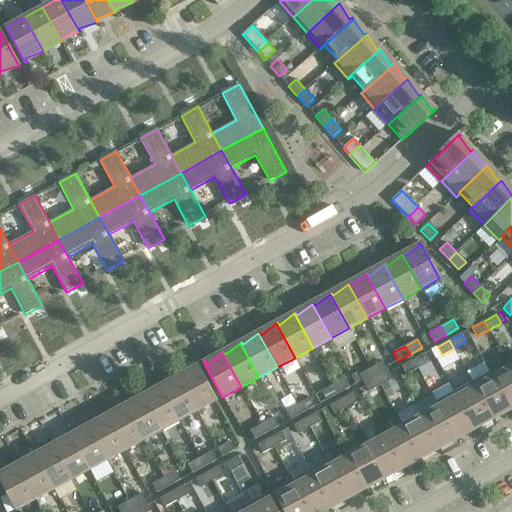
[(430,362),(425,353),(413,360),(418,369),(430,362)]
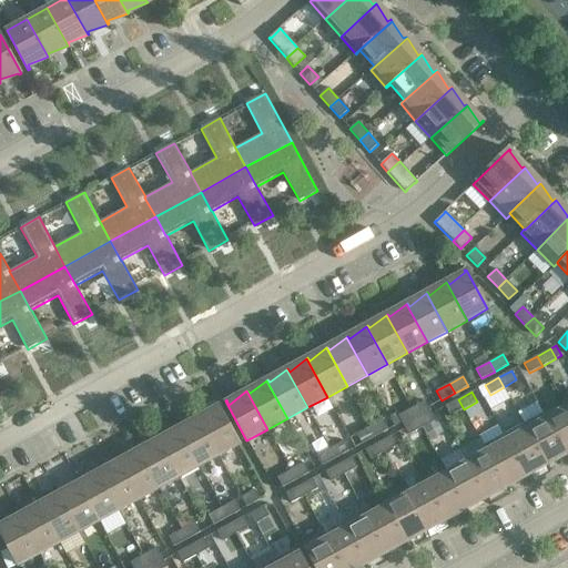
[(464,409),(458,399),(445,406),(450,416),(464,409)]
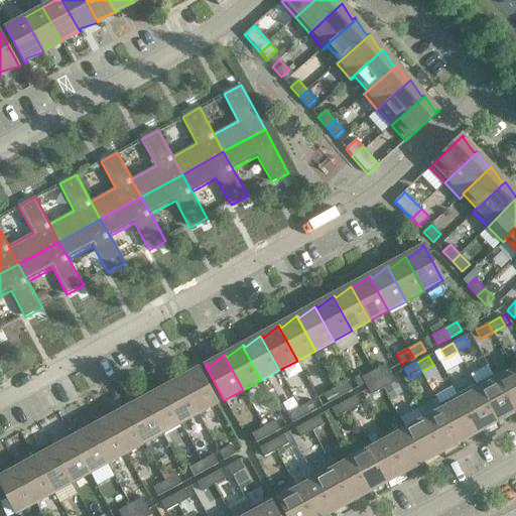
[(386,365),(374,371),(378,380),(390,373),(386,365)]
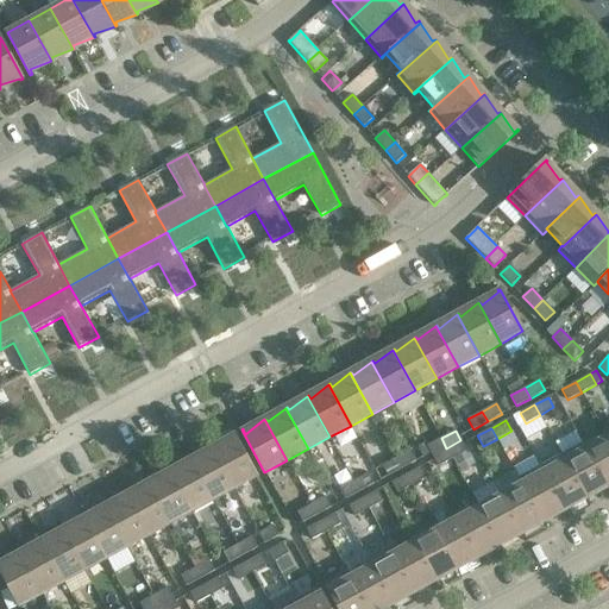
[(608,482),(608,440),(603,432),(583,443),(607,487),(608,487),(607,483),(608,482)]
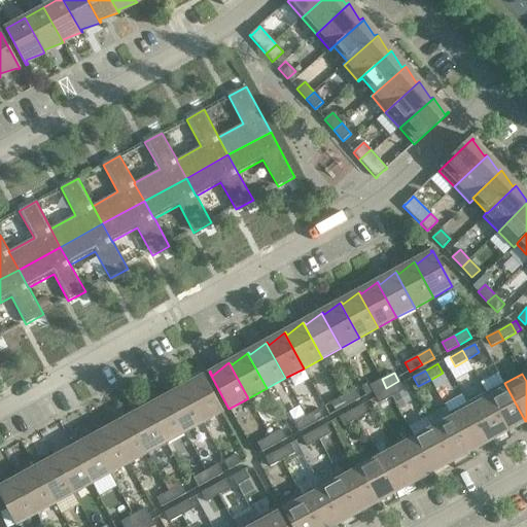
[(222,413),(202,376),(201,377),(202,378),(186,389),(184,387),(183,388),(203,423),(222,413)]
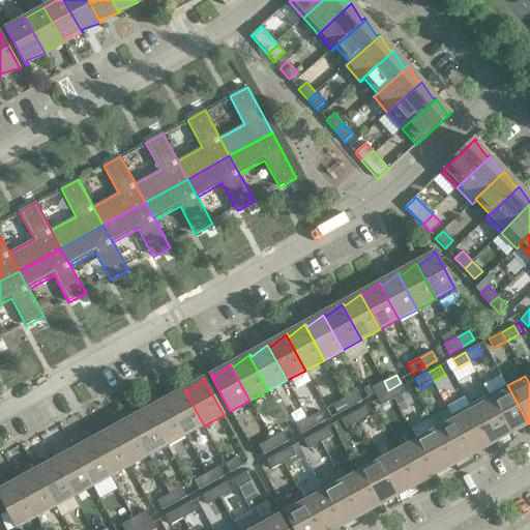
[(388,390),(384,381),(372,388),(377,396),(388,390)]
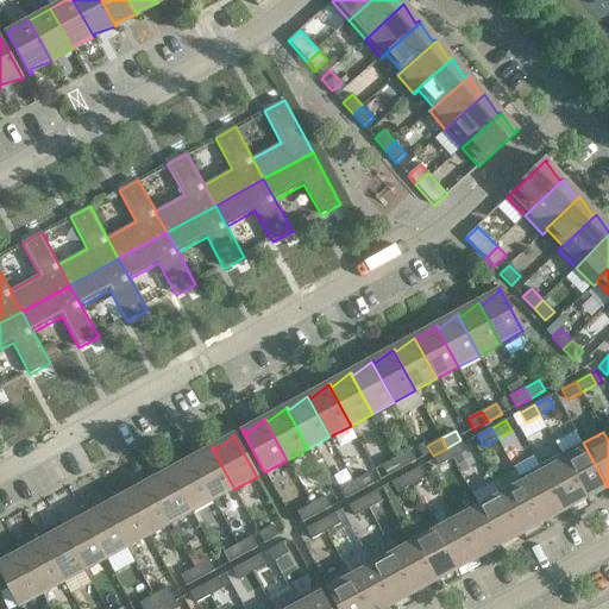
[(466,451),(460,440),(446,449),(452,458),(466,451)]
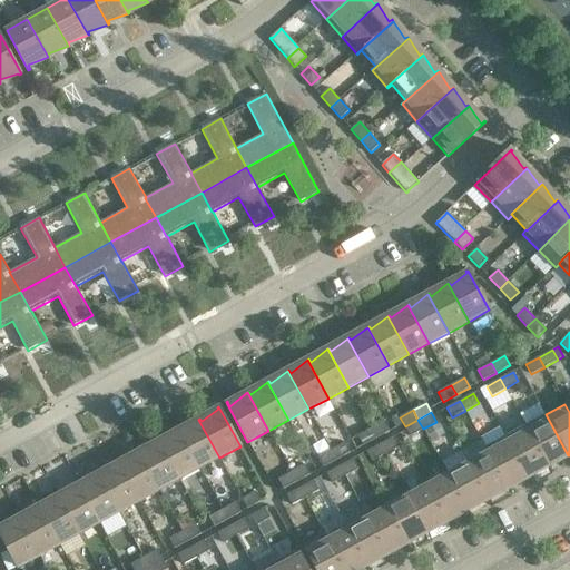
[(568,455),(546,414),(526,425),(548,467),(549,467),(548,463),(568,455)]
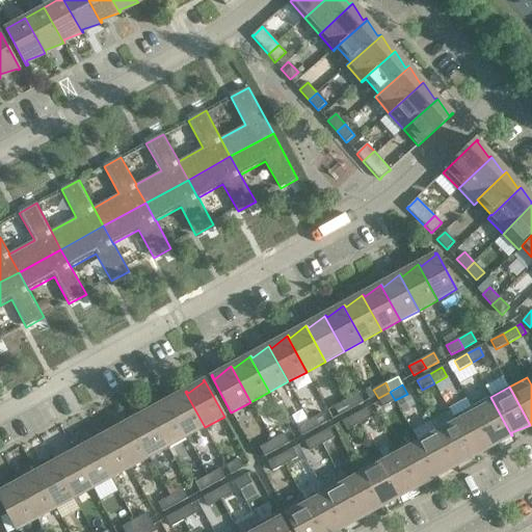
[(205,427),(185,392),(169,403),(167,401),(166,401),(186,437),(205,427)]
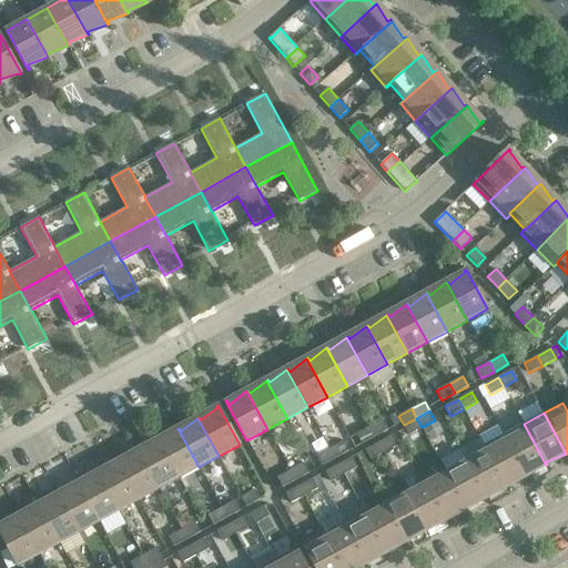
[(422,427),(416,418),(404,425),(408,435),(422,427)]
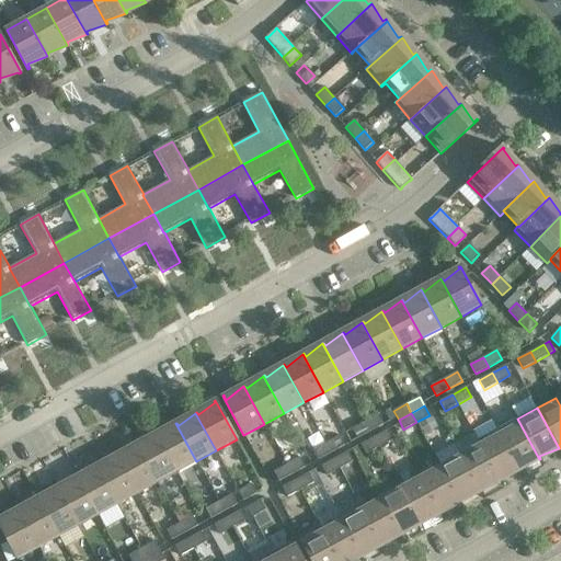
[(378,414),(365,422),(370,432),(384,424),(378,414)]
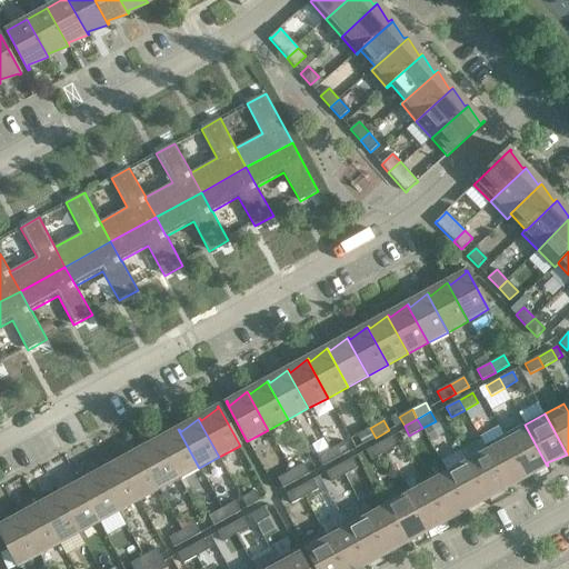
[(442,433),(436,421),(422,428),(429,440),(442,433)]
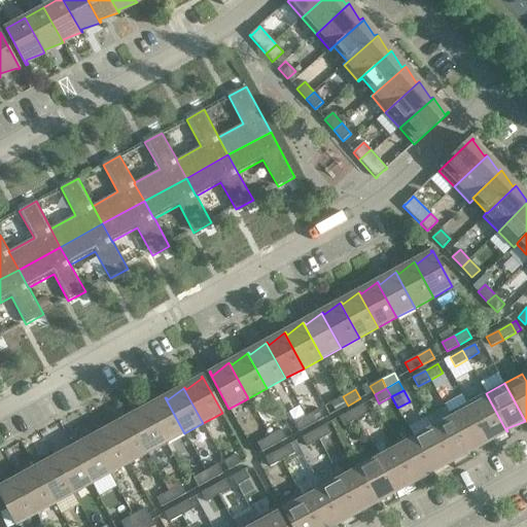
[(506,431),(486,393),(467,403),(488,442),(489,441),(488,437),(506,431)]
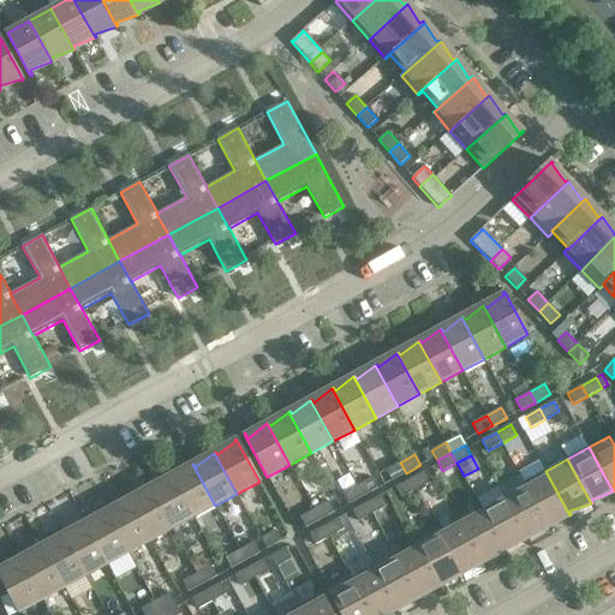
[(406,473),(400,463),(386,470),(392,481),(406,473)]
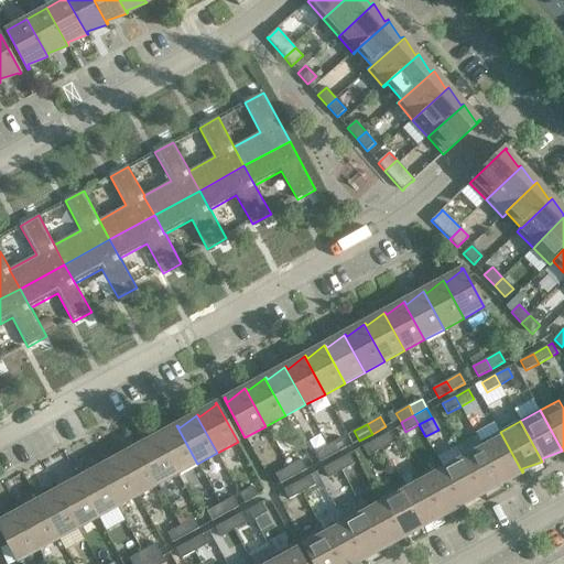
[(197,464),(176,425),(160,438),(158,435),(156,436),(177,475),(197,464)]
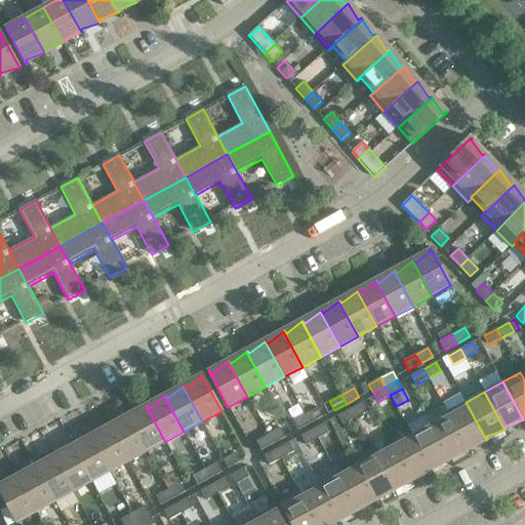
[(486,440),(466,402),(447,412),(449,416),(468,450),(469,449),(468,446),(486,440)]
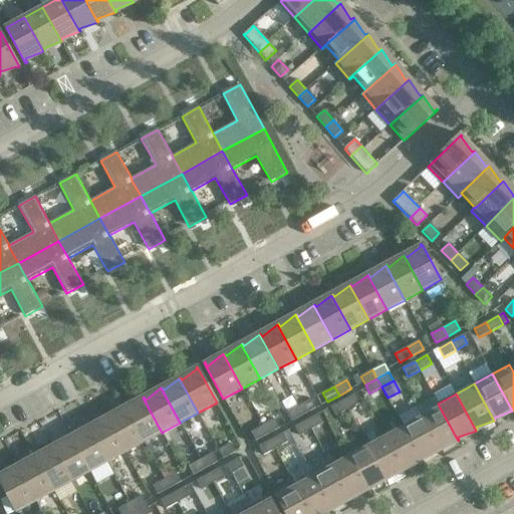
[(359,404),(354,395),(342,401),(347,410),(359,404)]
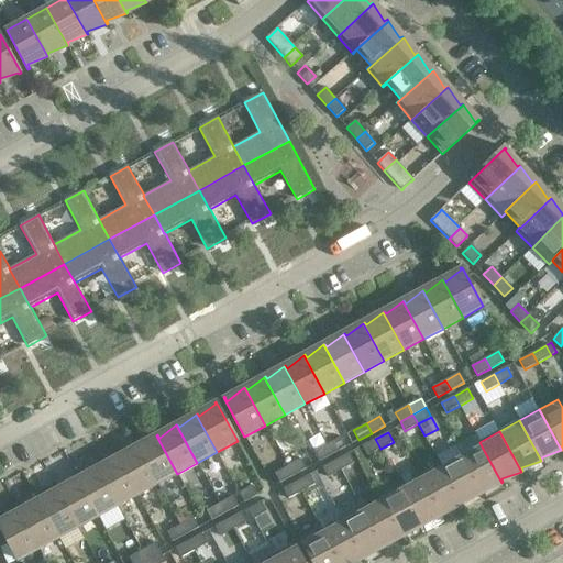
[(177,474),(156,435),(140,449),(139,445),(138,446),(157,484),(177,474)]
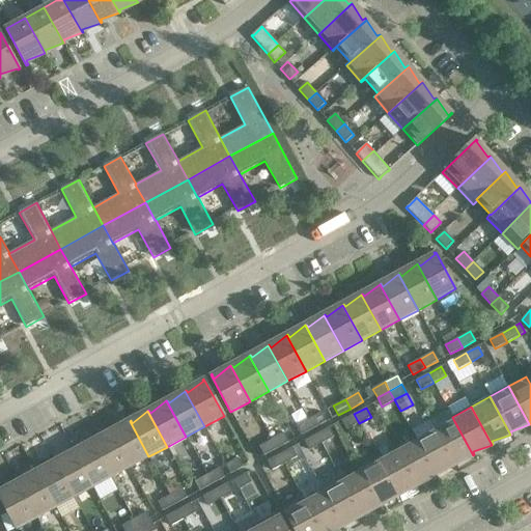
[(320,413),(308,419),(313,428),(326,422),(320,413)]
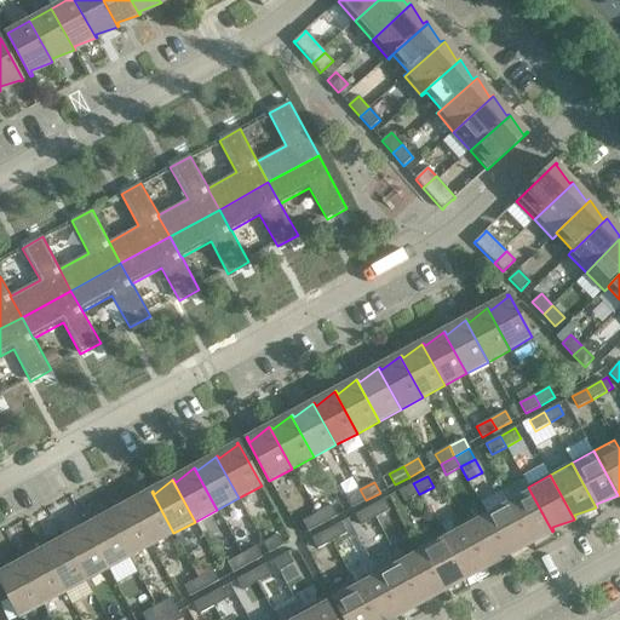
[(419,494),(413,483),(399,492),(405,503),(419,494)]
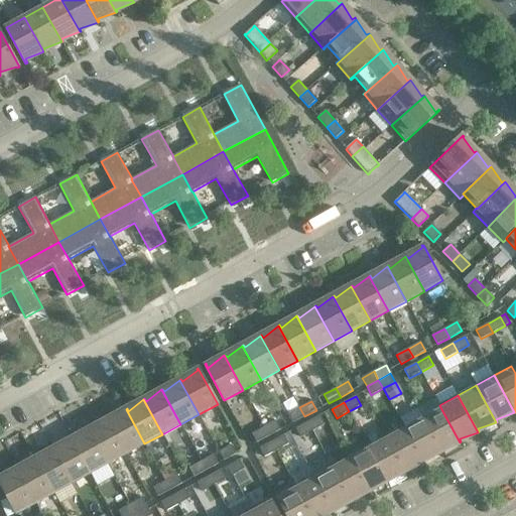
[(304,416),(299,407),(287,414),(292,423),(304,416)]
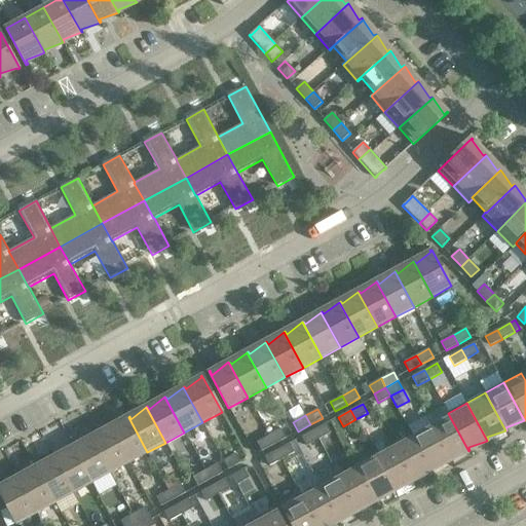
[(147,452),(128,417),(113,428),(111,426),(110,427),(128,462),(147,452)]
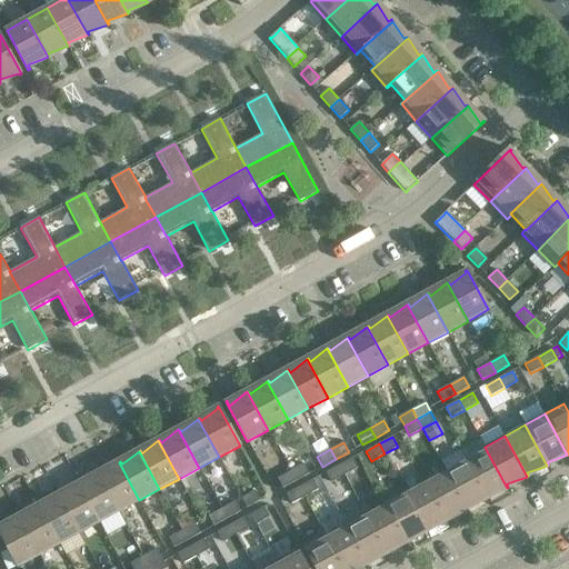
[(507,488),(487,451),(467,462),(487,498),(488,498),(487,495),(507,488)]
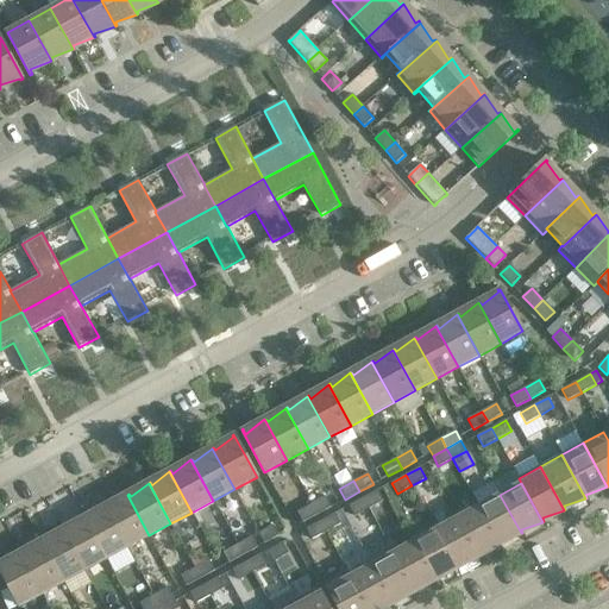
[(383,501),(377,490),(363,498),(369,509),(383,501)]
